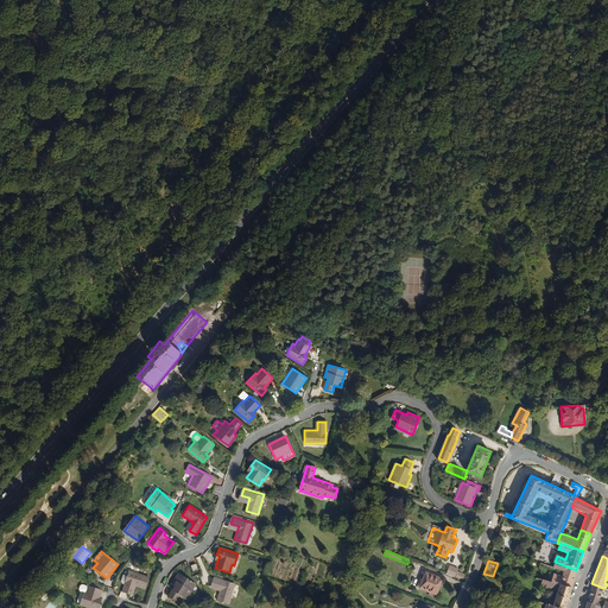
[(562,574),(575,577),(576,570),(555,562),(552,567),(563,570),(562,574)]
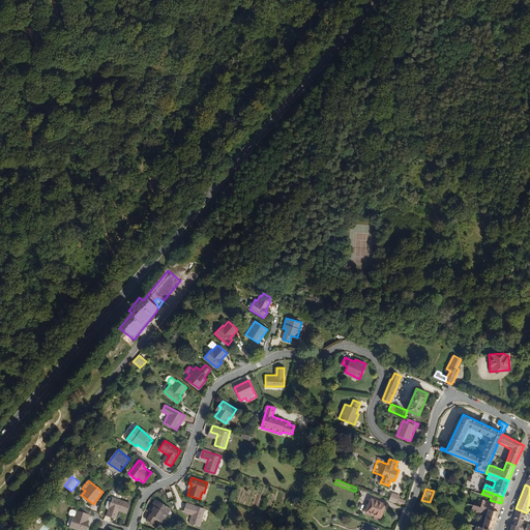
[(389,500),(403,506),(405,501),(400,499),(401,496),(392,493),(389,500)]
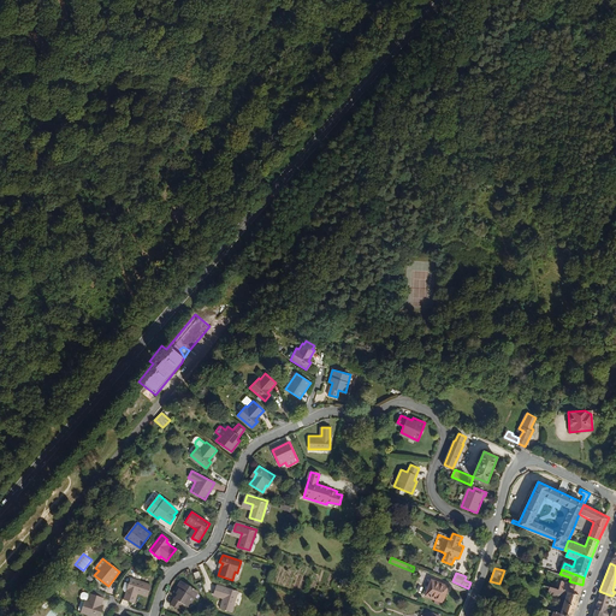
[(125,598),(132,600),(135,592),(138,593),(148,596),(152,584),(131,578),(129,585),(126,593),(125,598)]
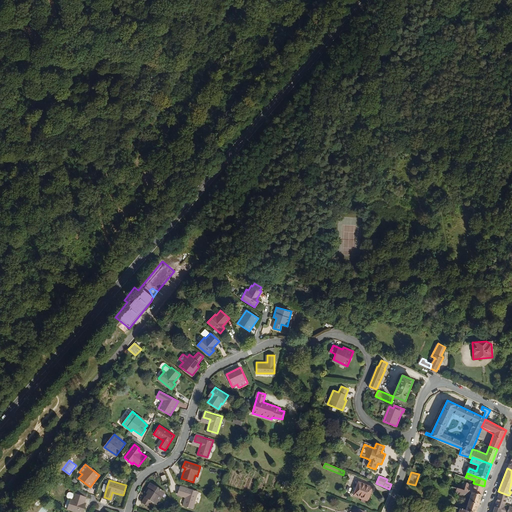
[(367,500),(373,487),(358,481),(353,495),(367,500)]
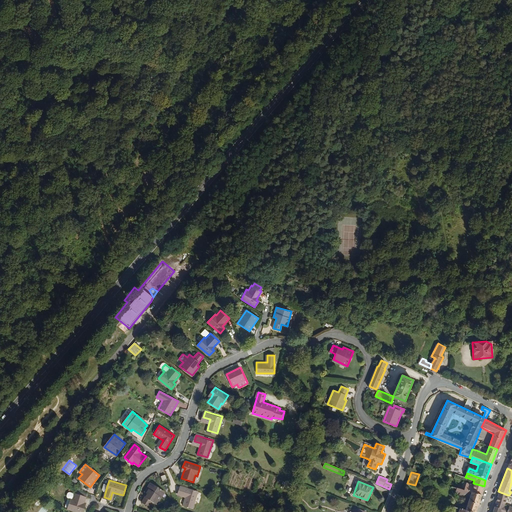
[(463,489),(481,495),(484,486),(473,483),(473,484),(465,482),(463,489)]
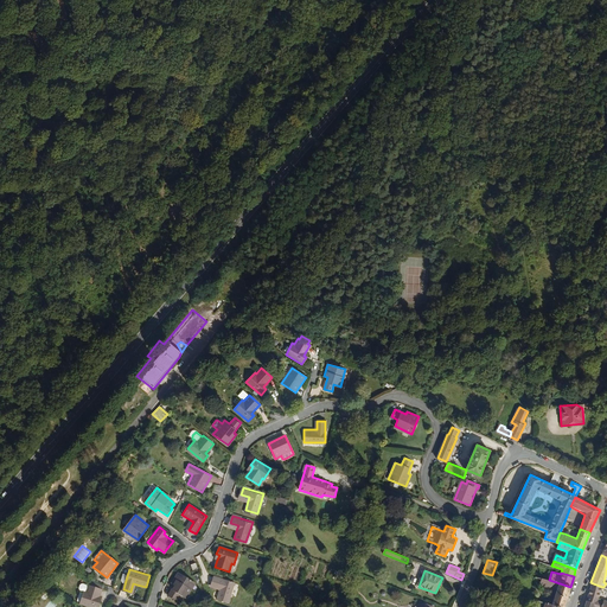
[(185,598),(195,582),(179,573),(172,583),(174,585),(167,595),(176,600),(179,594),(185,598)]
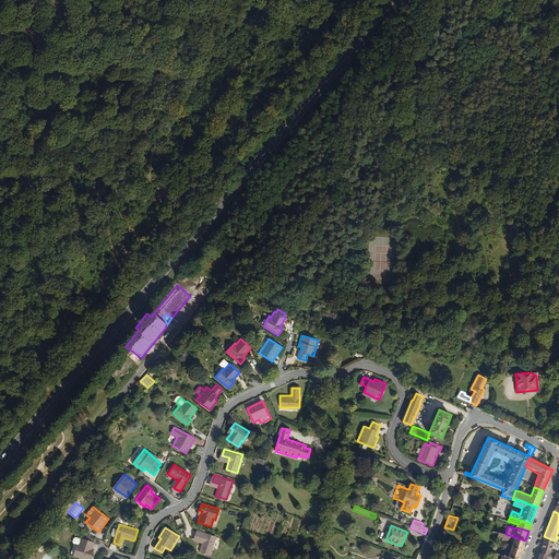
[(198,531),(195,537),(203,539),(202,543),(199,551),(210,555),(216,536),(198,531)]
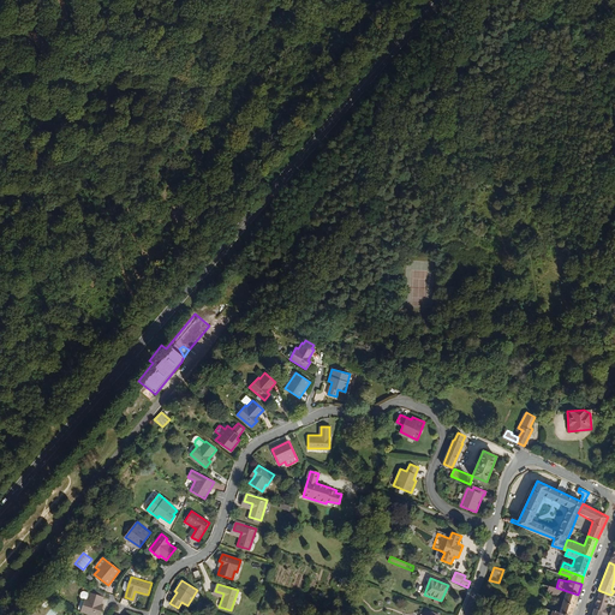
[(557,613),(566,614),(571,614),(578,595),(556,587),(547,585),(545,589),(548,590),(547,593),(563,598),(557,613)]
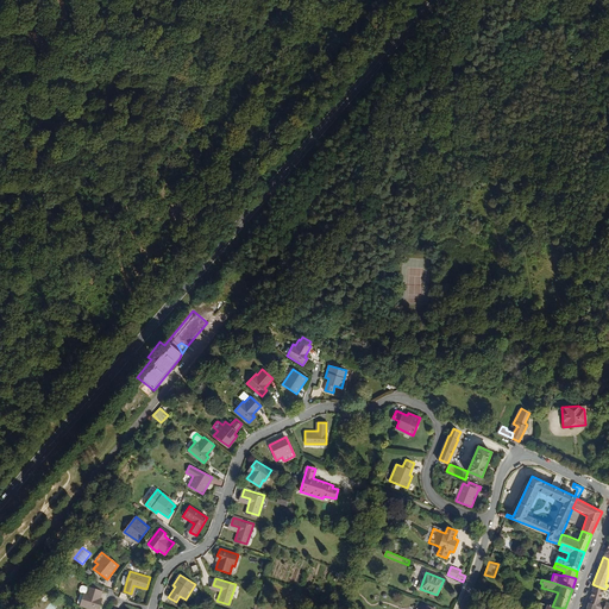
[(99,598),(101,591),(99,591),(101,586),(92,583),(90,588),(88,588),(87,588),(83,585),(82,585),(80,588),(79,590),(80,592),(83,594),(80,606),(89,608),(99,608),(100,604),(98,603),(99,598)]
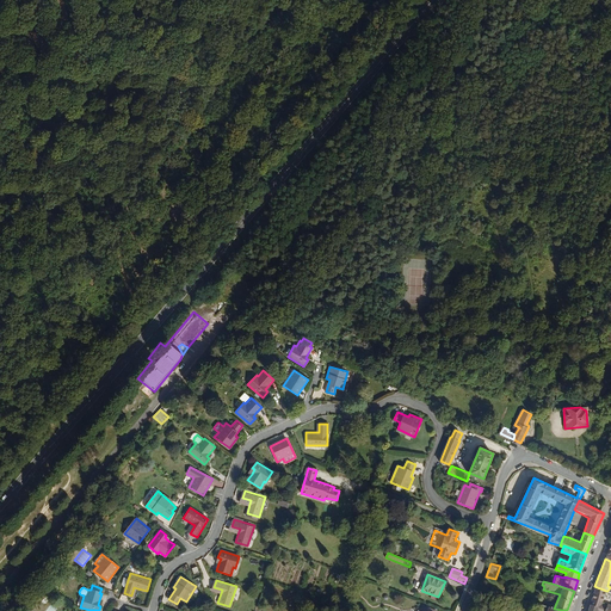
[(591,605),(610,610),(610,604),(608,604),(608,605),(603,604),(606,591),(597,587),(591,605)]
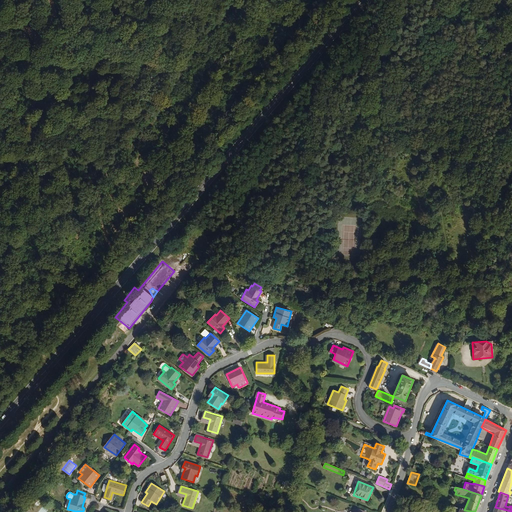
All buildings are outlined.
